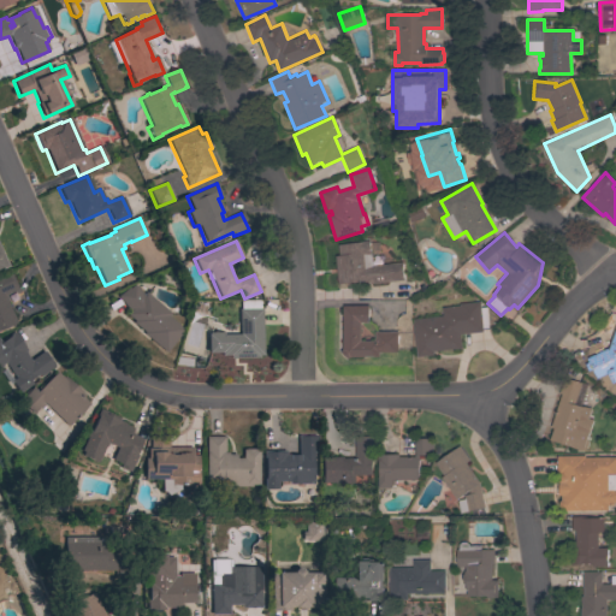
[(336,255),(339,255),(338,244),(361,242),(361,241),(369,241),(371,253),(372,253),(373,266),(402,262),(403,280),(371,284),(369,282),(365,282),(339,284),(336,255)]
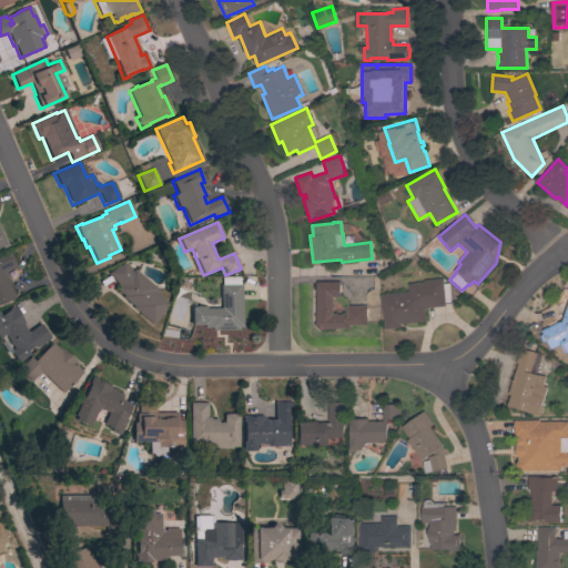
[(14,298),(0,304),(0,253),(9,250),(16,266),(3,272),(14,298)]
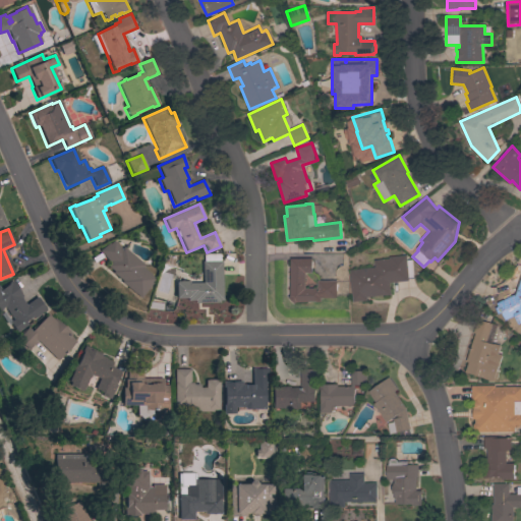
[(99,250),(108,243),(109,244),(113,241),(115,243),(116,242),(121,249),(123,247),(143,266),(141,268),(155,279),(138,298),(120,283),(121,282),(111,273),(113,272),(107,267),(109,264),(99,250)]
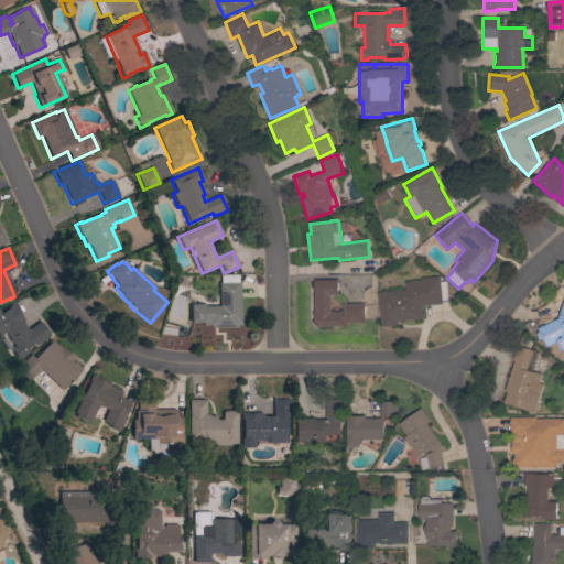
[(440,281),(445,281),(447,300),(442,301),(442,303),(421,306),(423,318),(398,322),(398,325),(382,326),(379,292),(405,289),(404,282),(421,280),(421,279),(438,277),(440,281)]
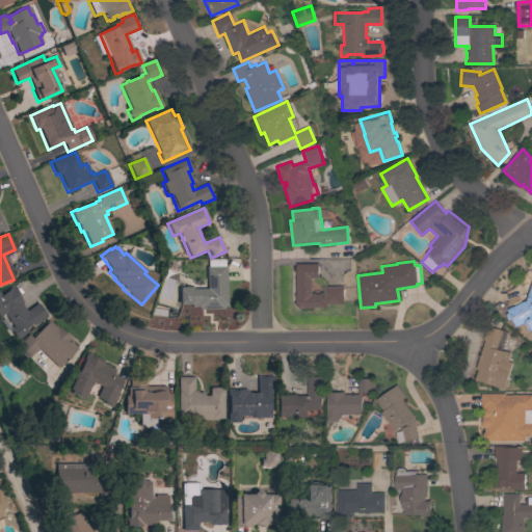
[(296,264),(318,263),(318,278),(311,278),(312,294),(323,294),(323,287),(343,286),(343,303),(325,303),(325,308),(303,308),(301,311),(294,303),(296,301),(296,264)]
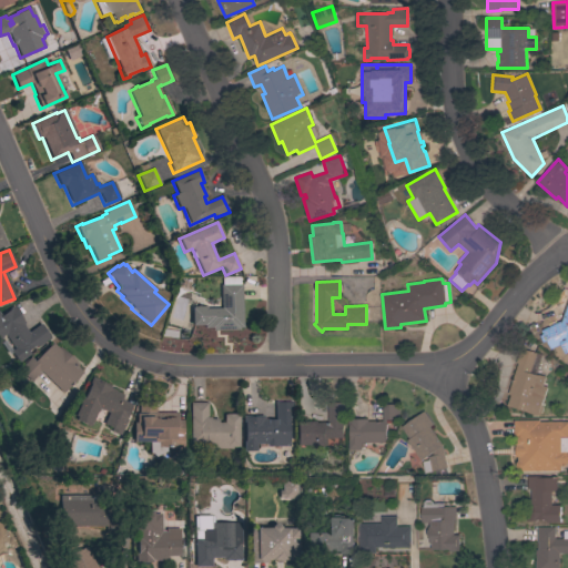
[(241,327),(237,327),(237,331),(211,331),(211,328),(203,328),(203,326),(191,326),(191,308),(192,308),(192,306),(205,306),(205,308),(220,308),(220,285),(241,285),(241,327)]
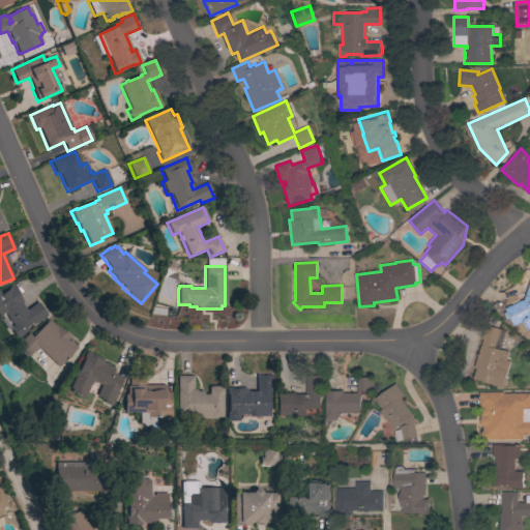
[(529,328),(526,330),(522,321),(513,326),(510,319),(506,321),(502,313),(506,311),(503,304),(521,296),(527,280),(529,280),(529,277),(529,328)]
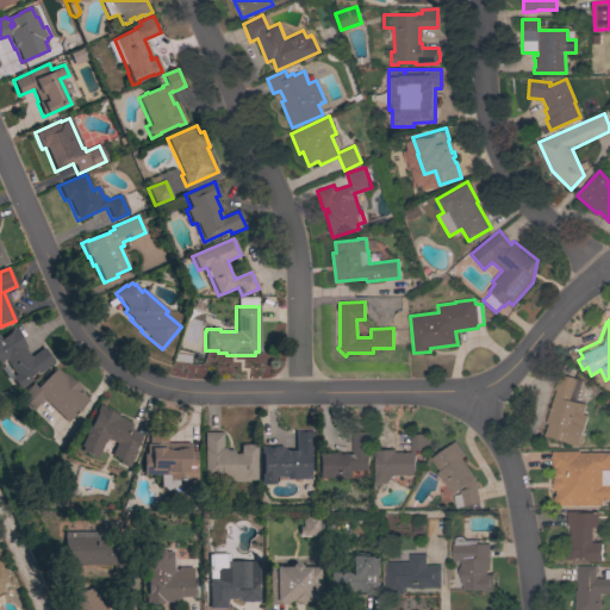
[(1,366),(0,366),(0,340),(14,329),(23,340),(22,341),(32,355),(43,347),(54,363),(39,373),(38,369),(33,373),(35,373),(29,378),(31,380),(18,390),(10,378),(14,374),(4,360),(1,362),(1,366)]
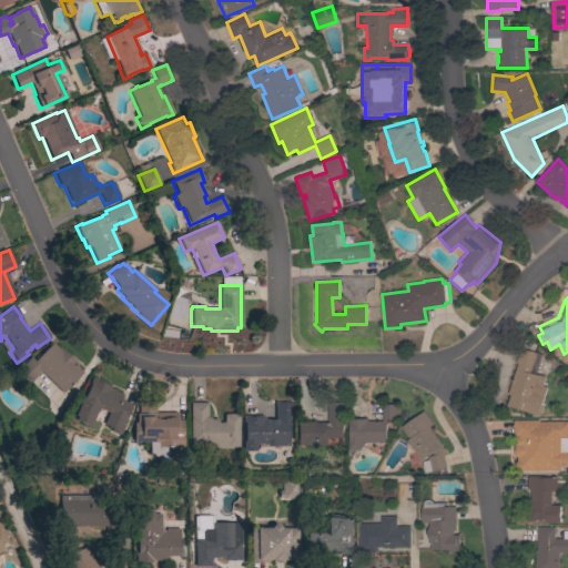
[(78,366),(77,367),(82,373),(61,393),(40,372),(30,382),(17,369),(29,357),(33,362),(51,343),(58,348),(59,347),(78,366)]
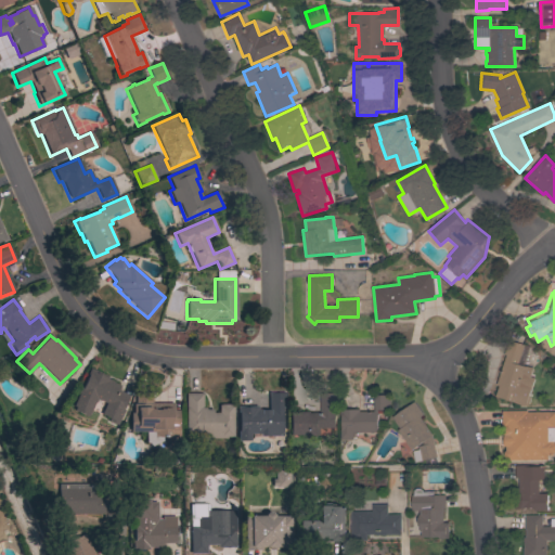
[(505,355),(503,355),(507,340),(523,345),(517,364),(531,369),(529,376),(534,378),(531,390),(523,387),(521,392),(526,394),(523,404),(495,397),(499,386),(497,385),(505,355)]
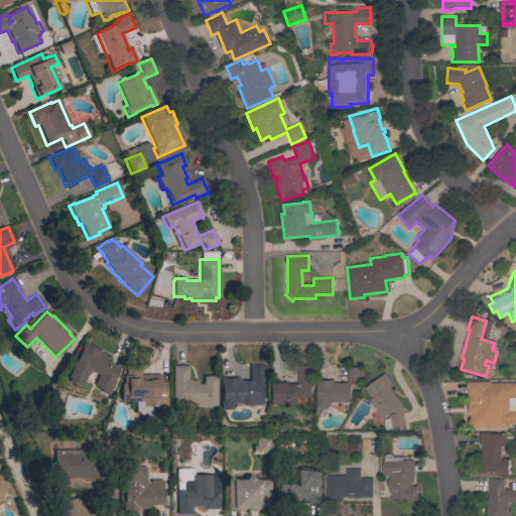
[(99,392),(100,389),(93,386),(97,375),(89,371),(87,375),(81,388),(68,383),(69,379),(67,378),(72,367),(71,366),(74,360),(76,361),(81,349),(80,349),(83,343),(100,350),(99,353),(105,355),(104,356),(111,359),(109,364),(119,368),(108,396),(99,392)]
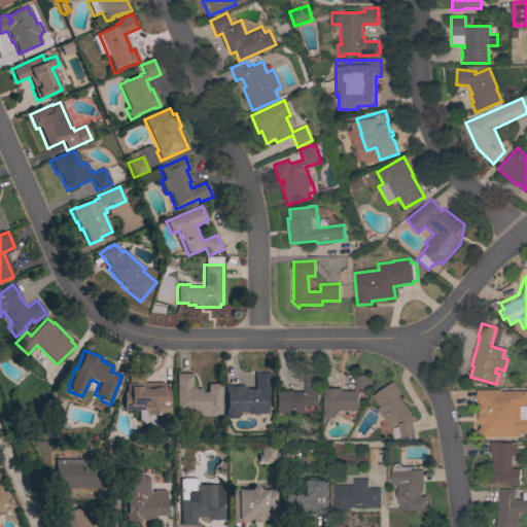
[(124,392),(126,392),(126,384),(128,384),(128,372),(144,372),(143,383),(165,383),(165,390),(169,390),(169,406),(165,406),(165,415),(145,415),(145,411),(123,410),(124,392)]
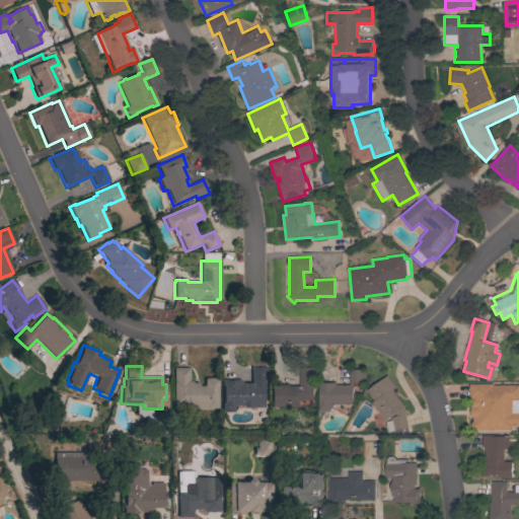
[(266,367),(266,381),(264,381),(263,409),(242,408),(242,405),(233,405),(233,413),(221,413),(222,403),(223,380),(240,380),(240,383),(250,383),(250,367),(266,367)]
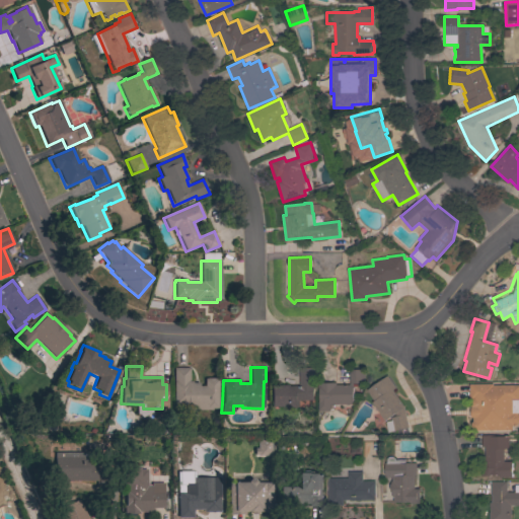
[(299,385),(299,367),(314,367),(314,388),(313,388),(313,400),(299,400),(299,408),(297,408),(297,409),(288,409),(288,408),(271,406),(271,385),(299,385)]
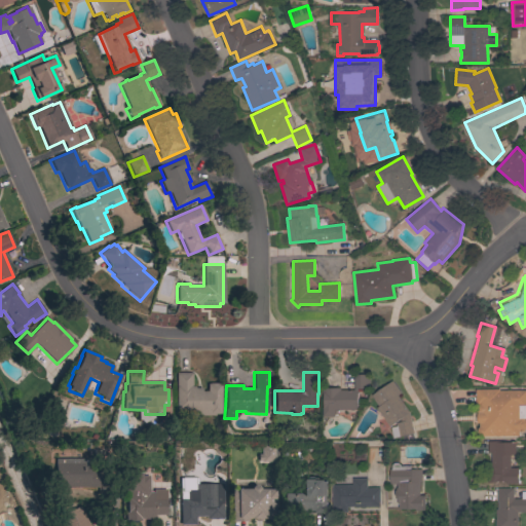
[(191,373),(191,386),(194,386),(194,388),(200,388),(200,391),(207,391),(207,384),(209,384),(209,383),(216,383),(216,384),(221,384),(220,414),(214,414),(214,416),(189,416),(189,410),(175,410),(176,373),(191,373)]
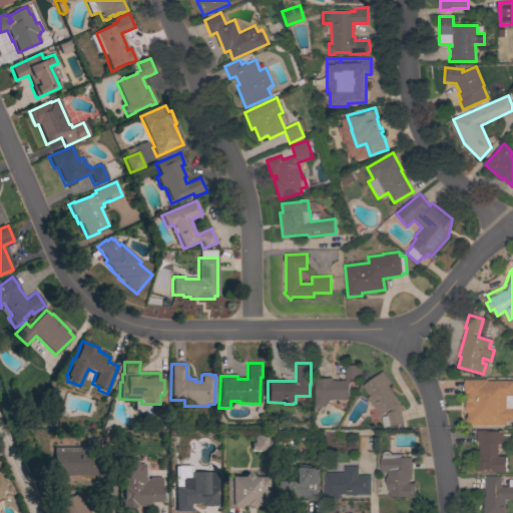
[(326,399),(326,406),(315,406),(315,397),(316,397),(316,379),(332,378),(332,381),(345,380),(345,366),(359,366),(359,379),(350,379),(350,383),(349,383),(349,399),(326,399)]
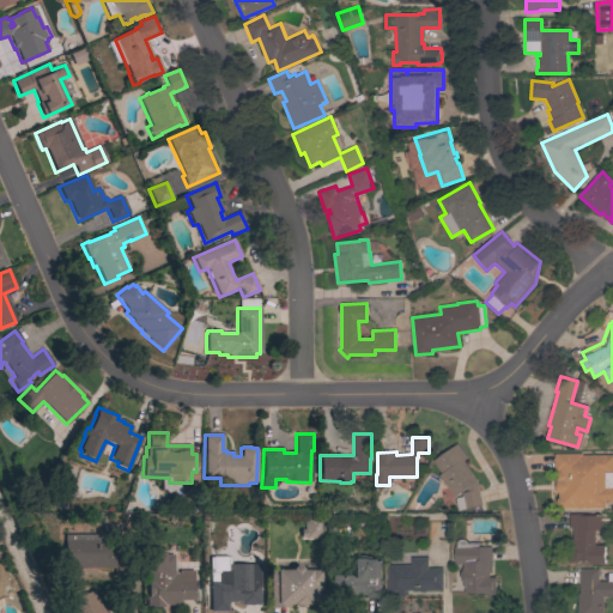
[(467,457),(462,461),(477,481),(483,504),(481,505),(483,511),(468,511),(467,509),(459,510),(455,498),(462,496),(462,493),(467,491),(467,487),(450,499),(447,496),(451,492),(438,475),(442,473),(432,461),(456,443),(467,457)]
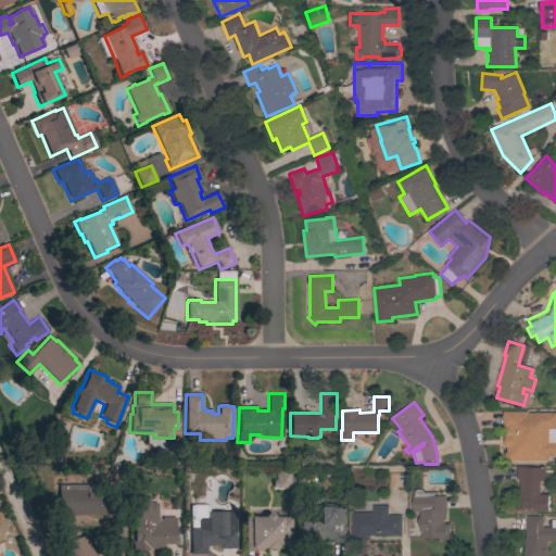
[(528,411),(528,413),(555,413),(555,428),(550,428),(550,442),(555,442),(555,443),(555,444),(555,453),(555,454),(555,456),(550,456),(550,460),(507,460),(507,458),(505,457),(505,453),(507,451),(507,447),(505,447),(504,430),(507,427),(503,427),(502,412),(528,411)]
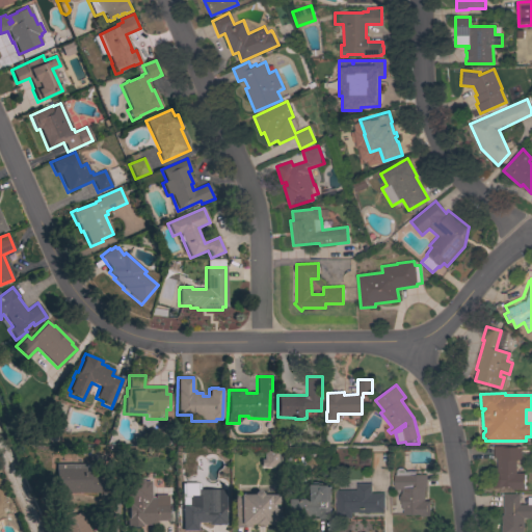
[(494,446),(503,446),(503,447),(521,447),(521,450),(530,450),(530,460),(516,460),(516,473),(525,473),(525,489),(512,489),(512,486),(502,486),(502,487),(494,487),(494,484),(497,484),(497,457),(494,457),(494,446)]
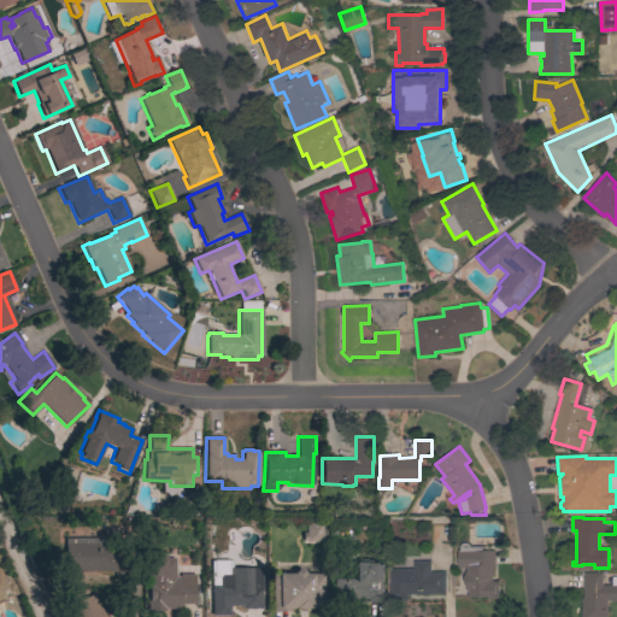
[(322,522),(322,542),(305,542),(305,541),(301,541),(301,533),(305,533),(305,522),(322,522)]
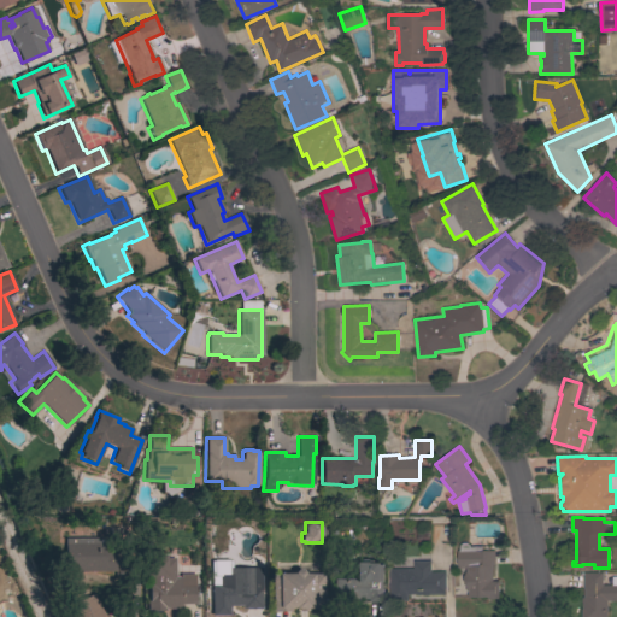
[(105,539),(105,553),(131,553),(131,576),(113,576),(113,571),(80,571),(80,570),(64,570),(64,539),(105,539)]
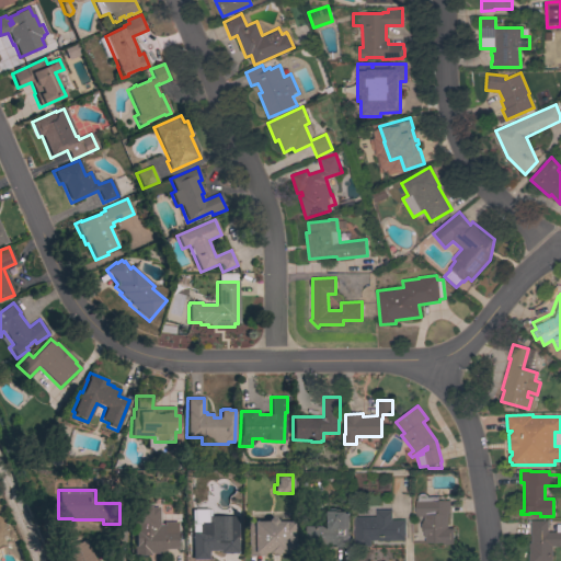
[(449,514),(447,514),(448,528),(454,528),(454,544),(443,544),(443,542),(425,542),(425,536),(424,536),(424,534),(423,534),(423,530),(421,528),(421,524),(423,523),(423,519),(424,519),(424,516),(415,516),(415,501),(416,501),(416,496),(420,493),(423,493),(426,495),(426,496),(437,496),(437,500),(449,501),(449,514)]
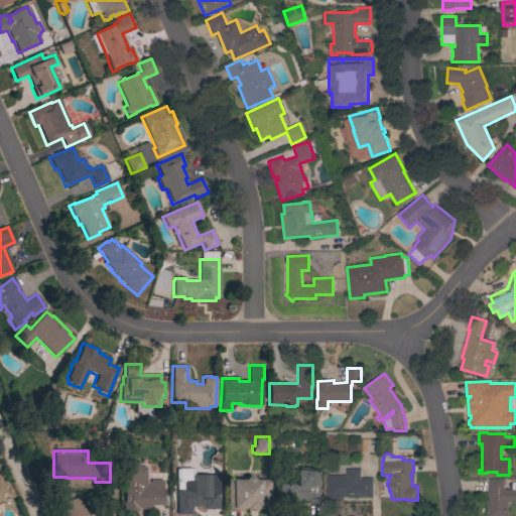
[(150,505),(150,509),(138,509),(138,511),(122,511),(122,503),(124,503),(124,487),(123,487),(123,482),(122,482),(122,467),(138,467),(145,467),(145,484),(149,484),(149,481),(162,481),(162,505),(150,505)]
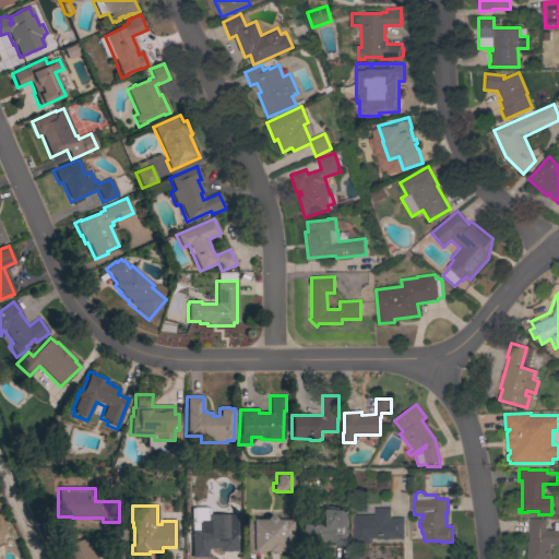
[(332,543),(300,543),(300,525),(321,525),(321,510),(325,510),(325,508),(339,508),(339,510),(344,510),(344,511),(346,511),(346,546),(332,546),(332,543)]
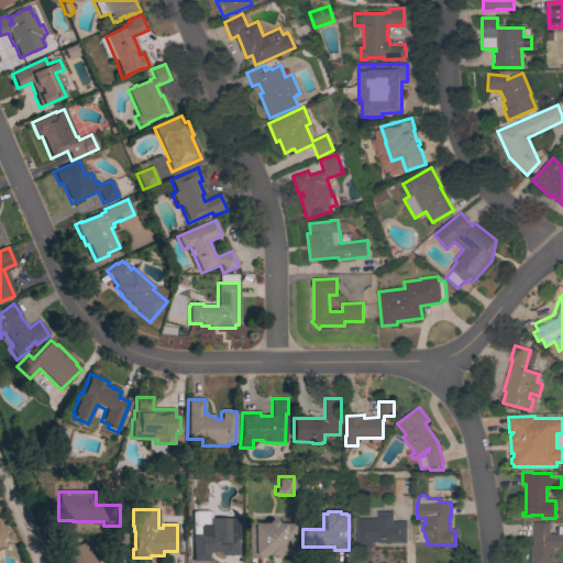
[(372,542),(372,548),(355,548),(355,519),(377,519),(377,511),(393,511),(393,521),(407,521),(407,542),(372,542)]
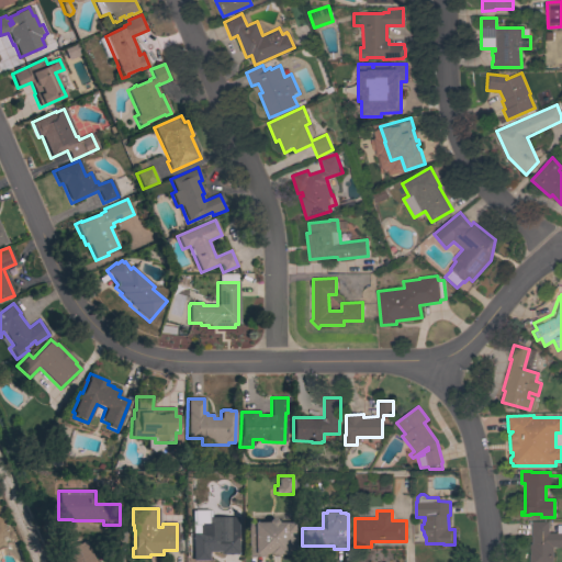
[(191,532),(209,532),(209,517),(231,517),(232,536),(237,536),(237,554),(220,554),(220,552),(208,552),(209,561),(192,561),(191,532)]
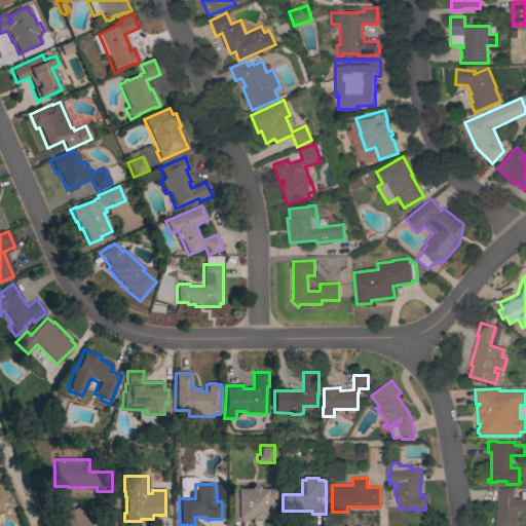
[(259,489),(275,489),(274,519),(262,518),(262,522),(254,521),(254,519),(248,518),(248,522),(231,521),(231,489),(250,489),(250,488),(253,485),(257,485),(259,488),(259,489)]
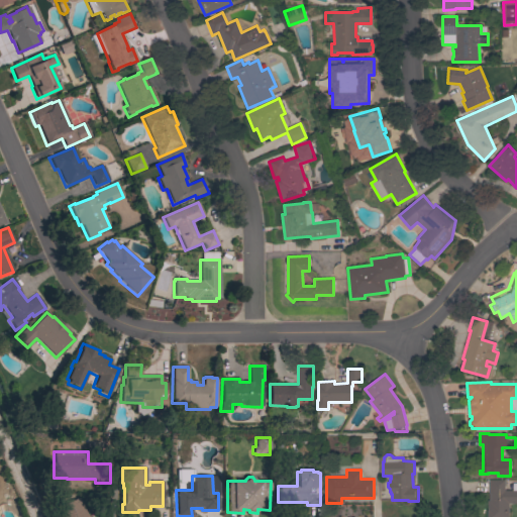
[(488,516),(488,510),(489,510),(489,500),(490,500),(489,480),(504,480),(504,491),(516,491),(516,503),(509,503),(509,516),(488,516)]
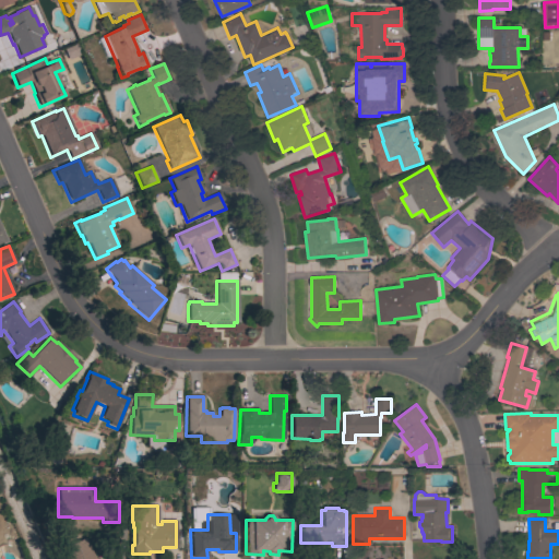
[(58,558),(55,551),(85,537),(87,542),(86,542),(92,554),(93,554),(94,558),(92,558),(58,558)]
